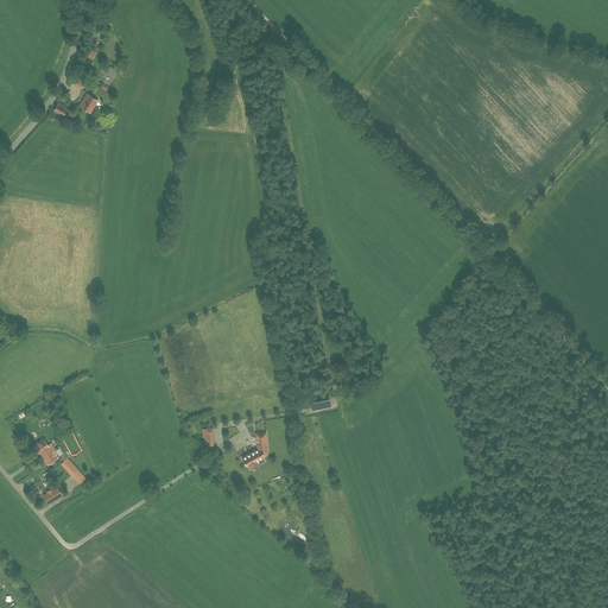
[(83,100),(81,106),(89,111),(93,105),(95,105),(97,100),(89,94),(84,101),(83,100)]
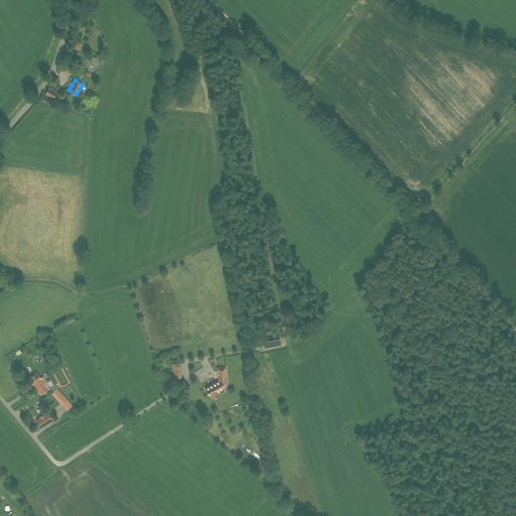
[(45,94),(52,99),(57,91),(50,87),(45,94)]
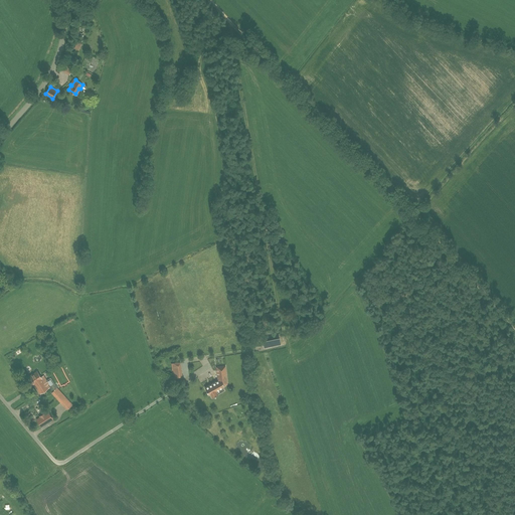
[(282,348),(281,341),(264,344),(265,351),(282,348)]
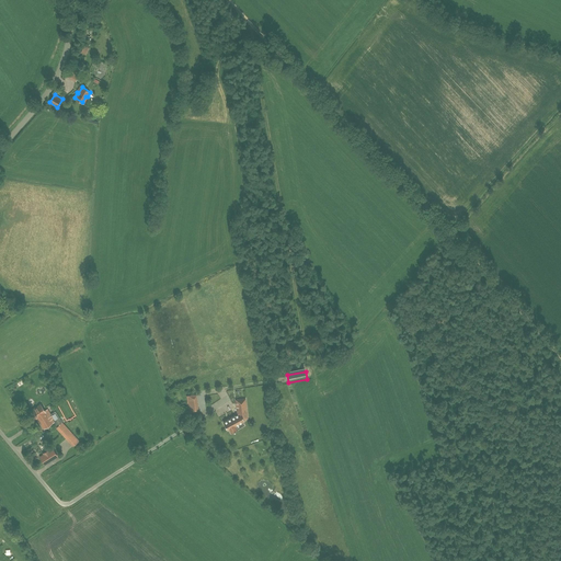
[(199,413),(198,396),(193,396),(193,395),(186,396),(187,402),(191,401),(192,413),(199,413)]
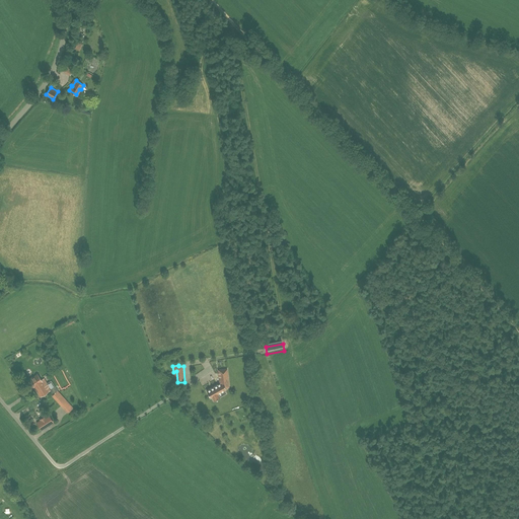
[(212,397),(214,400),(220,397),(218,393),(226,389),(225,387),(228,386),(227,369),(218,370),(220,383),(207,390),(210,397),(212,397)]
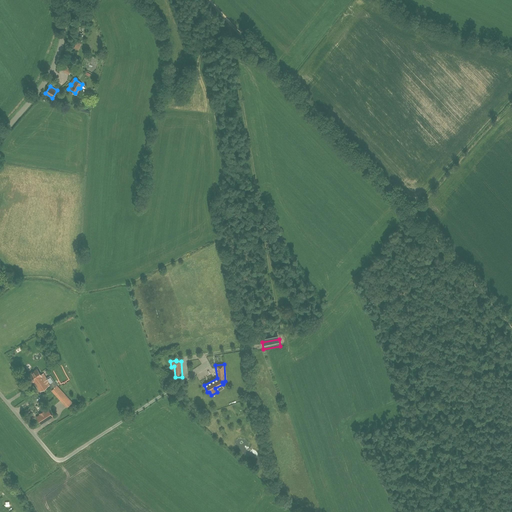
[(50,384),(45,377),(43,373),(40,375),(37,369),(27,376),(31,383),(34,381),(40,391),(50,384)]
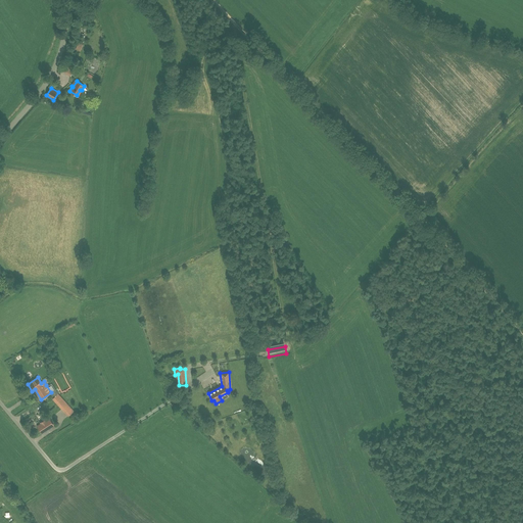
[(53,399),(70,418),(76,413),(58,394),(53,399)]
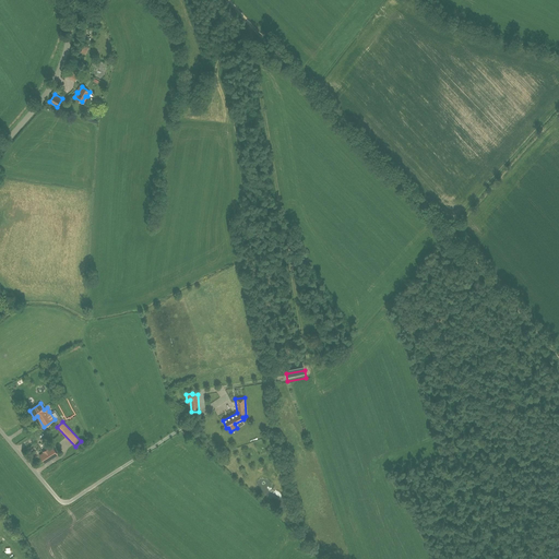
[(42,428),(39,424),(33,428),(35,432),(42,428)]
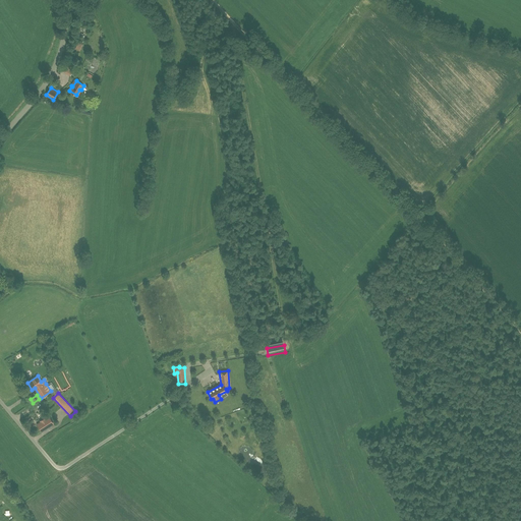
[(42,431),(53,423),(49,417),(45,419),(44,418),(40,421),(41,422),(37,424),(42,431)]
